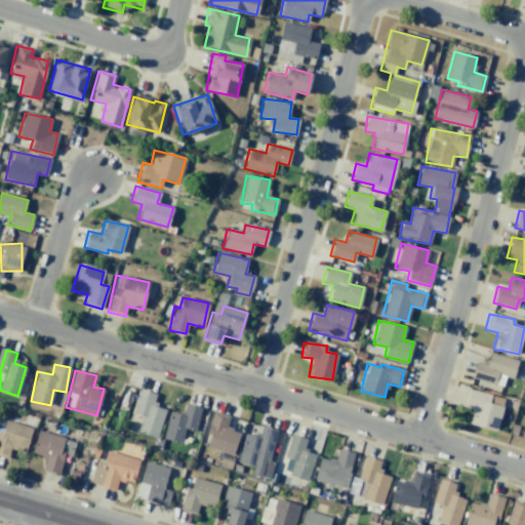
[(157,438),(165,408),(152,404),(155,394),(139,390),(133,413),(142,415),(137,433),(157,438)]
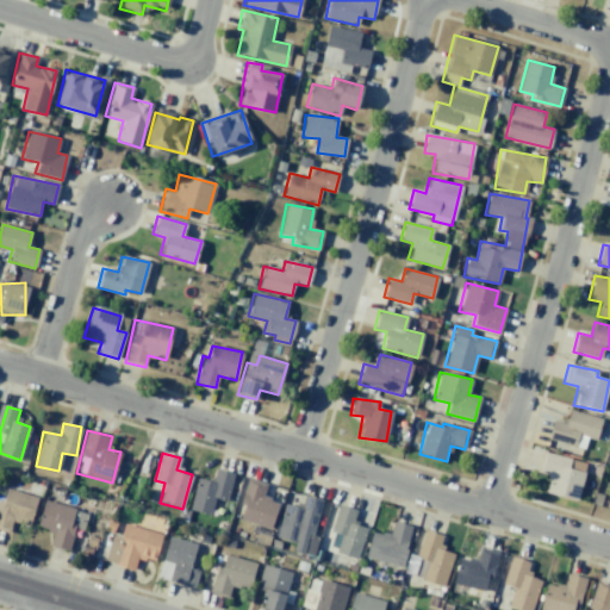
[(537,472),(549,474),(545,493),(577,500),(585,462),(542,453),(537,472)]
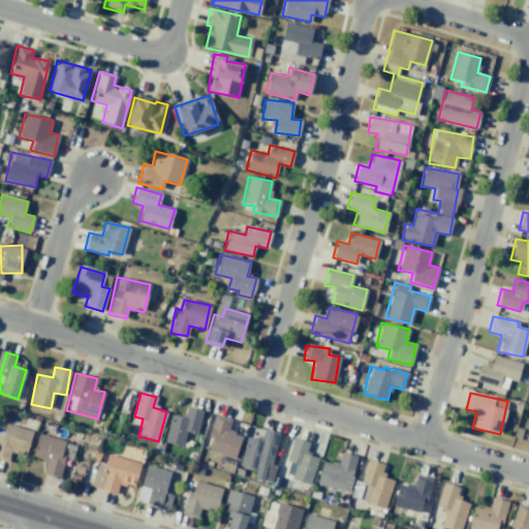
[(203,410),(187,406),(184,416),(172,413),(163,442),(182,446),(186,432),(195,434),(203,410)]
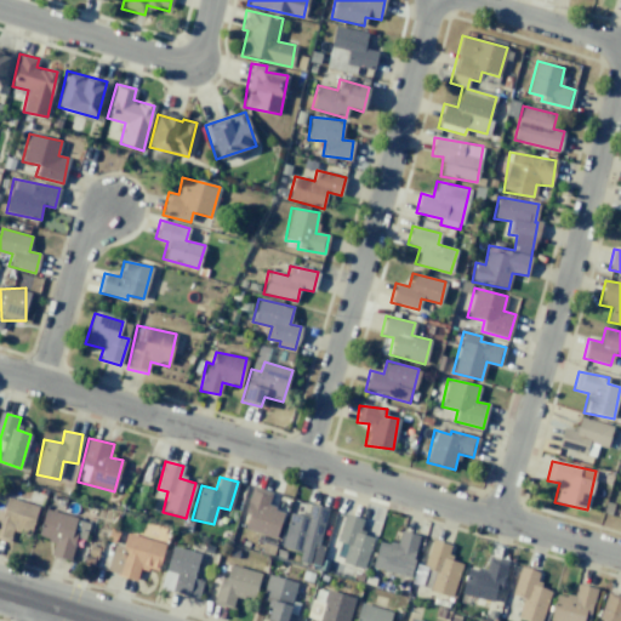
[(241,529),(274,539),(283,511),(267,506),(271,491),(254,486),(241,529)]
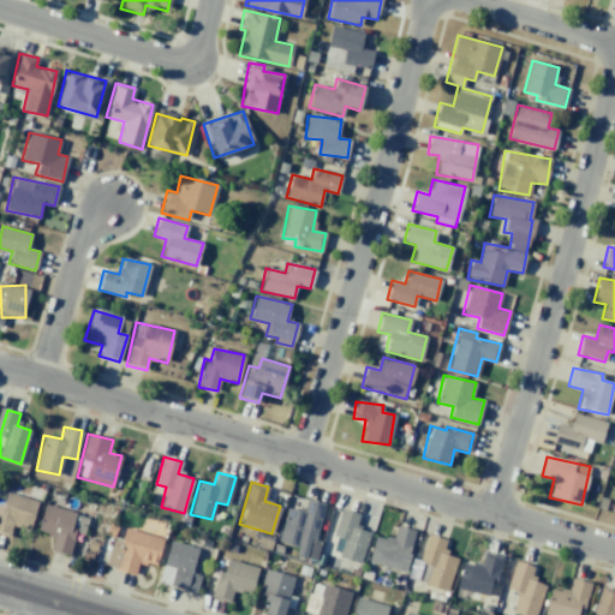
[(0,518),(0,532),(10,535),(12,525),(29,530),(36,500),(6,493),(0,518)]
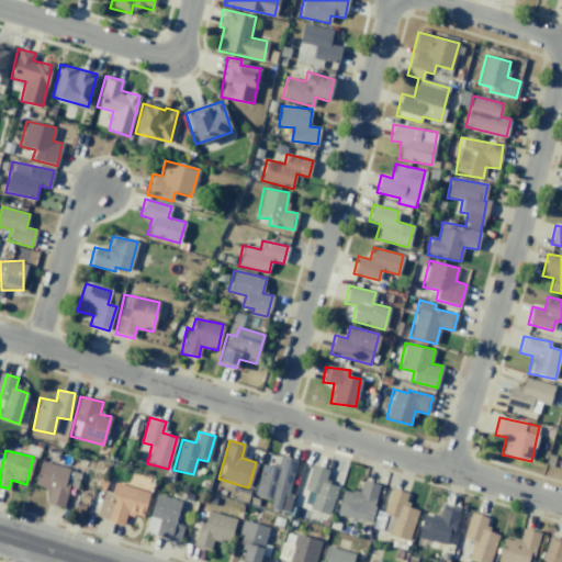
[(296,459),(279,457),(278,467),(260,463),(255,496),(272,499),(270,508),(287,512),(296,459)]
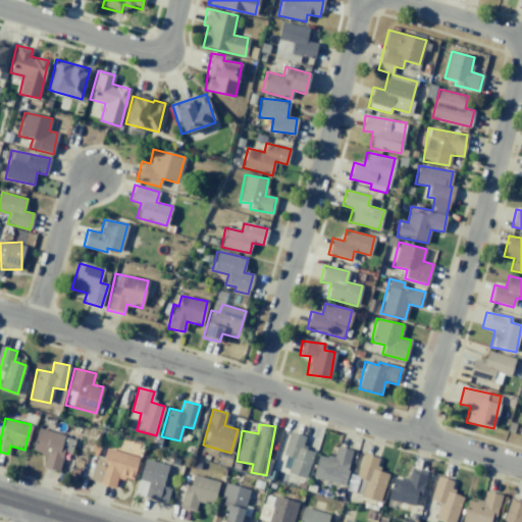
[(32,452),(45,455),(42,467),(58,471),(63,453),(70,454),(74,437),(37,428),(32,452)]
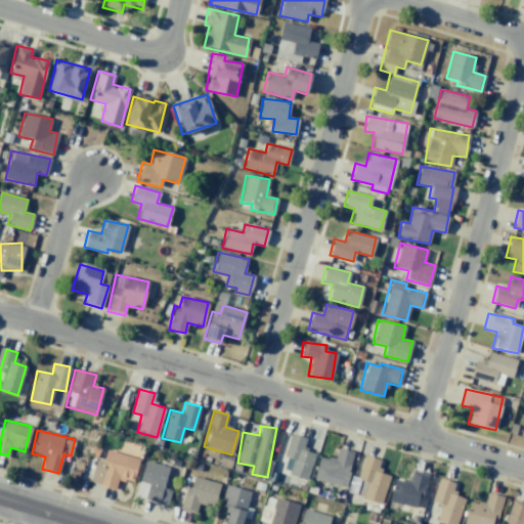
[(314,452),(303,449),(305,438),(290,433),(284,456),(292,460),(290,468),(289,468),(288,475),(307,480),(314,452)]
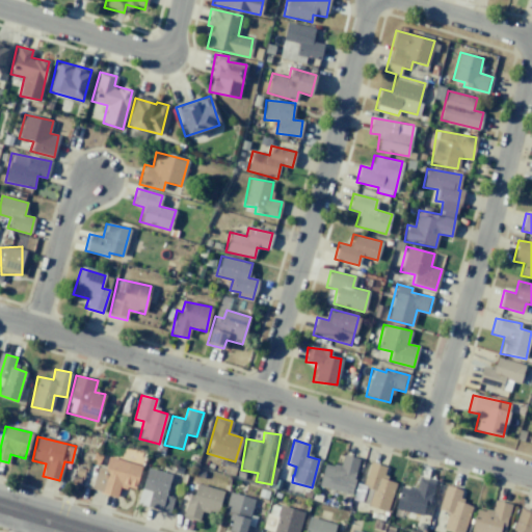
[(318,486),(350,495),(360,459),(342,455),(339,467),(324,462),(318,486)]
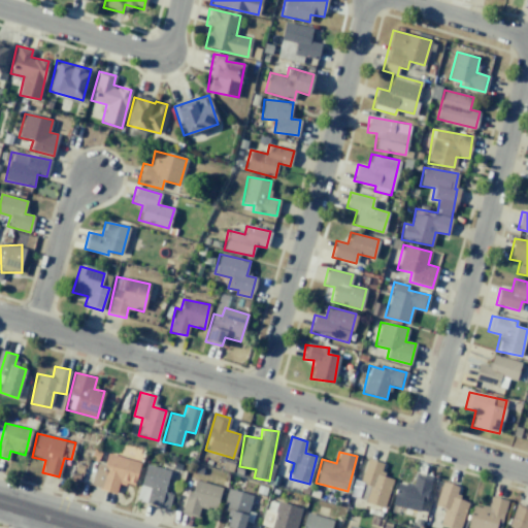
[(139,462),(106,454),(103,465),(96,463),(90,486),(114,492),(118,483),(133,487),(139,462)]
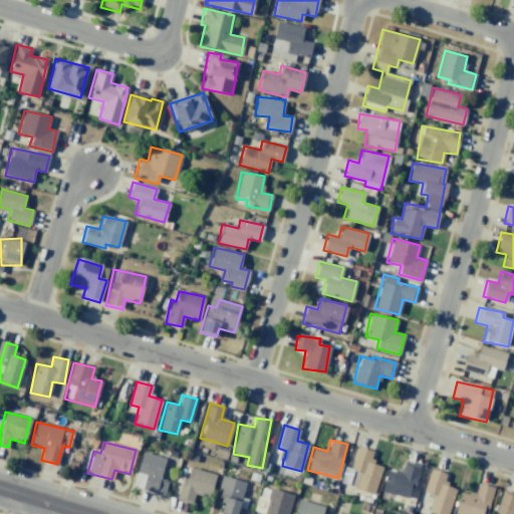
[(374,492),(381,466),(370,464),(373,451),(356,447),(349,476),(342,474),(340,484),(374,492)]
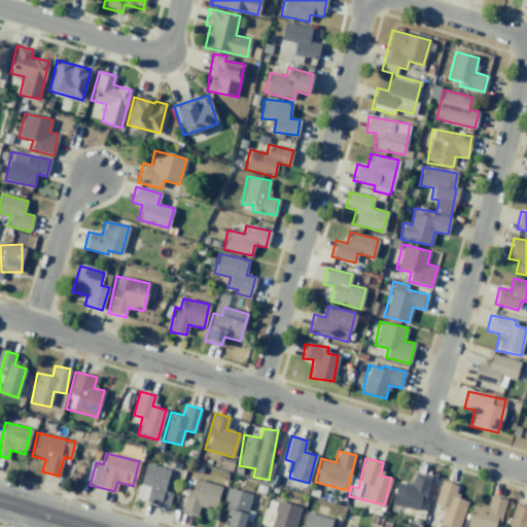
[(168,507),(171,492),(164,491),(169,468),(144,463),(137,500),(168,507)]
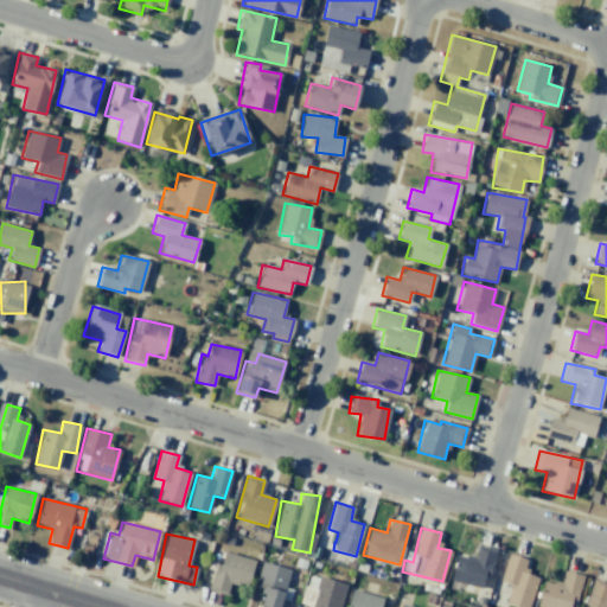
[(492,548),(477,545),(474,557),(455,554),(451,582),(485,588),(492,548)]
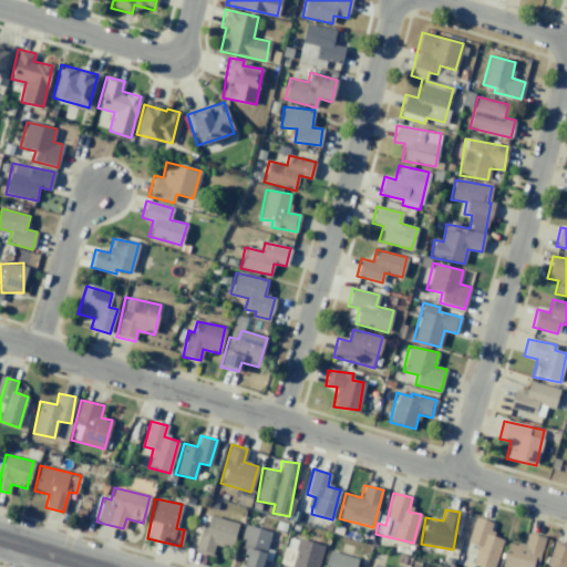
[(230,548),(237,523),(209,515),(206,528),(200,526),(194,550),(212,556),(215,544),(230,548)]
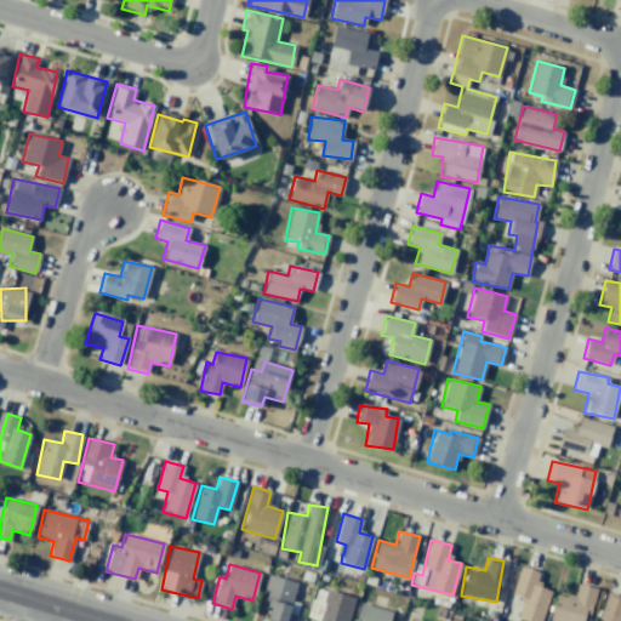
[(529,620),(540,620),(551,590),(534,584),(537,571),(520,567),(511,594),(523,598),(517,617),(529,620)]
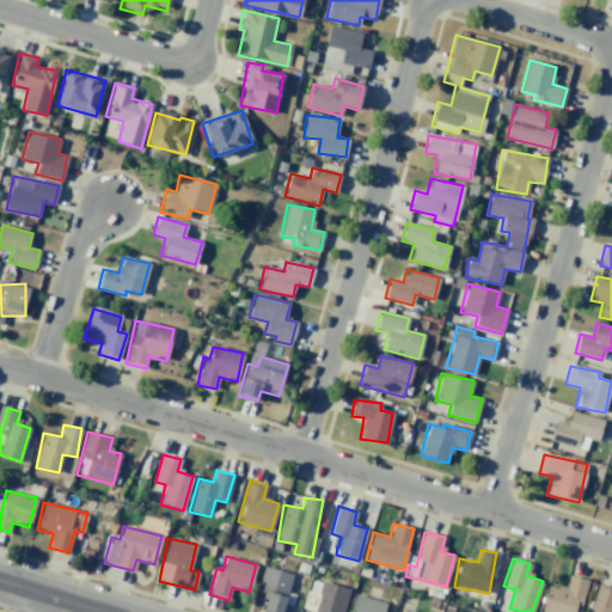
[(256,594),(267,597),(262,611),(263,611),(281,611),(293,575),(263,567),(256,594)]
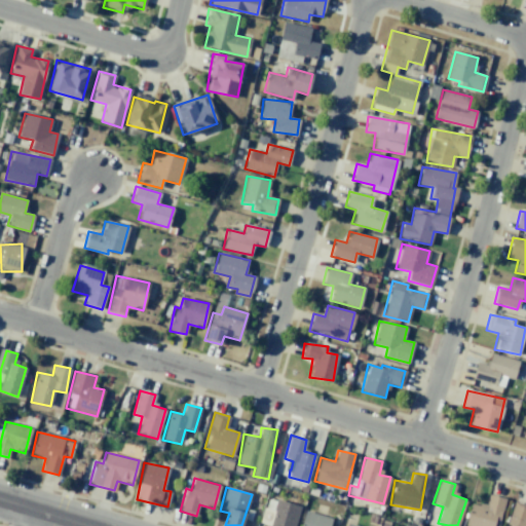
[(268,525),(294,525),(300,505),(275,499),(268,525)]
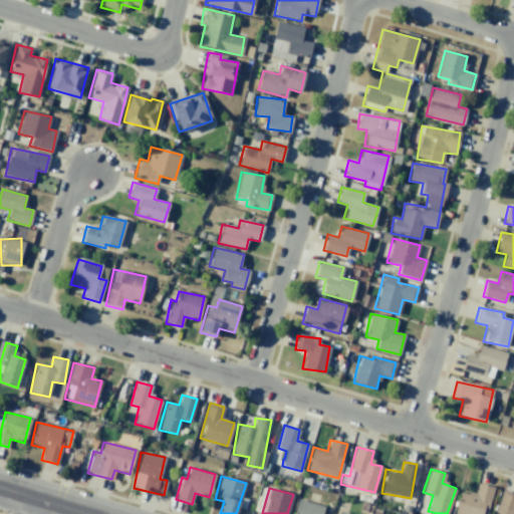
[(495,513),(500,513),(513,513),(513,493),(502,490),(495,513)]
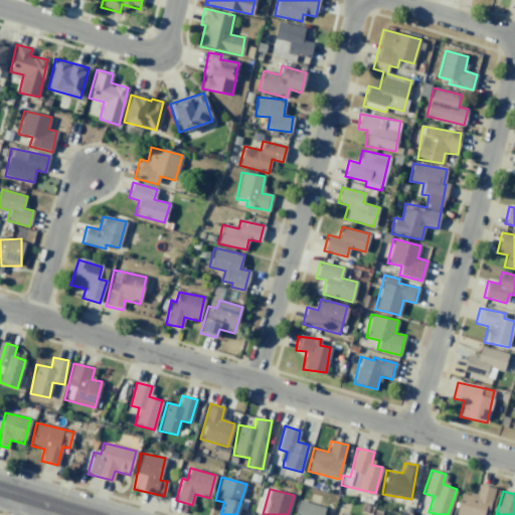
[(295,514),(322,514),(324,507),(298,501),(295,514)]
